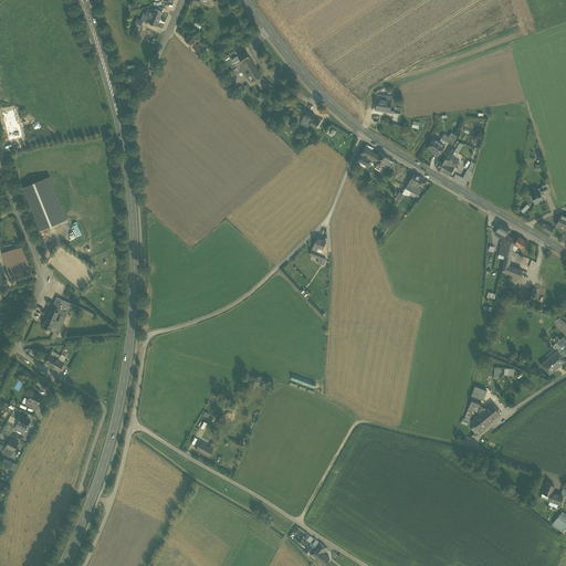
[(146,20),(148,17),(144,14),(145,11),(153,14),(154,11),(147,9),(145,9),(140,20),(142,20),(144,21),(145,19),(146,20)]
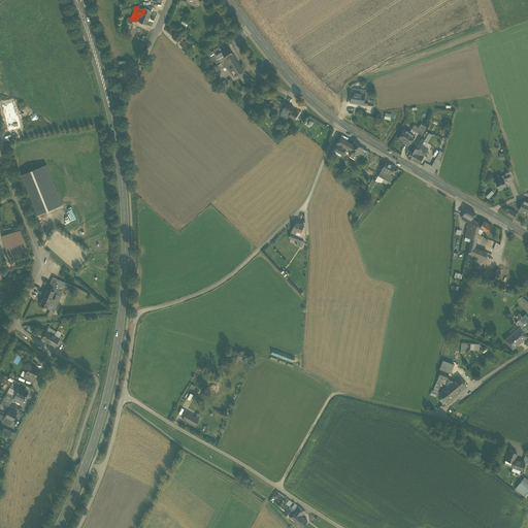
[(142,13),(141,17),(139,22),(145,24),(151,10),(144,8),(143,10),(142,13)]
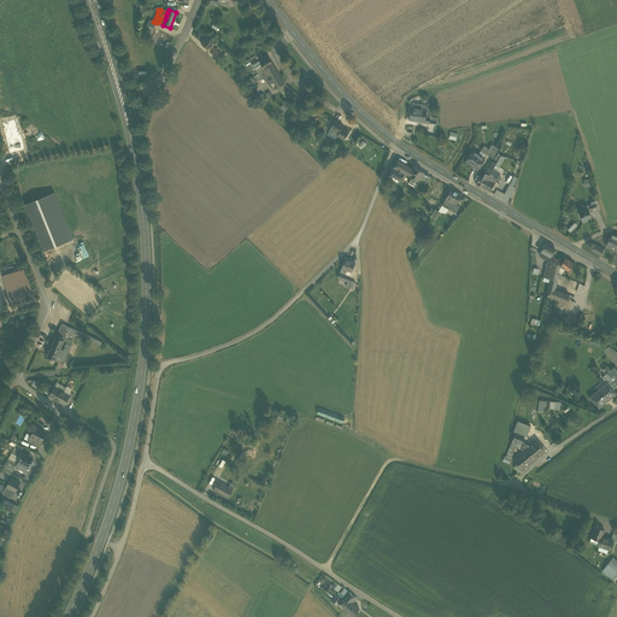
[(209,51),(216,57),(217,54),(219,52),(216,50),(212,46),(215,43),(206,36),(201,43),(209,50),(209,51)]
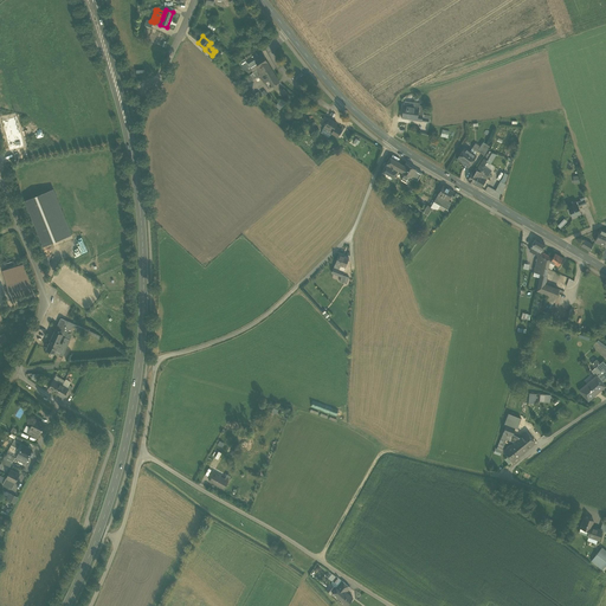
[(213,53),(218,57),(223,52),(218,47),(217,49),(213,46),(212,49),(216,51),(213,53)]
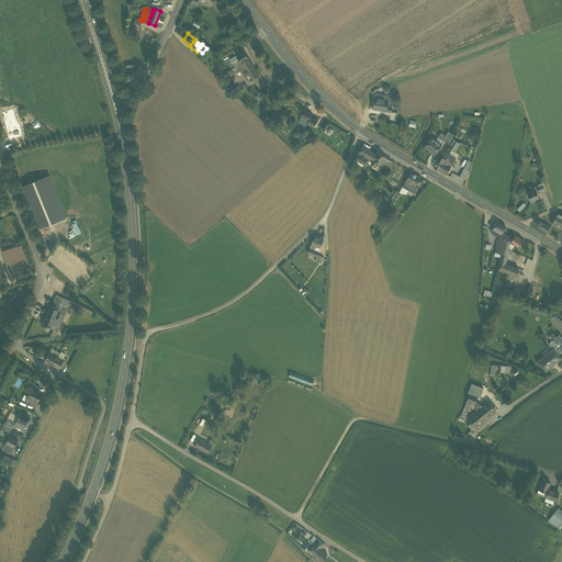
[(238,59),(239,63),(247,57),(244,52),(236,57),(238,59)]
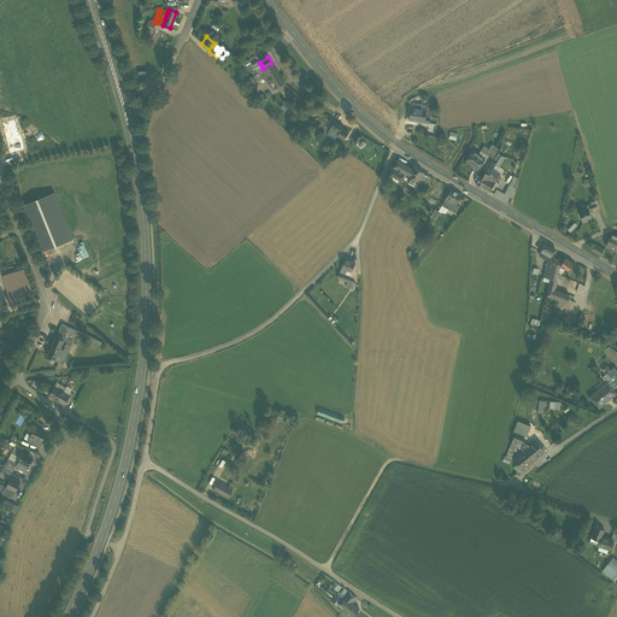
[(277,72),(271,63),(263,69),(269,77),(277,72)]
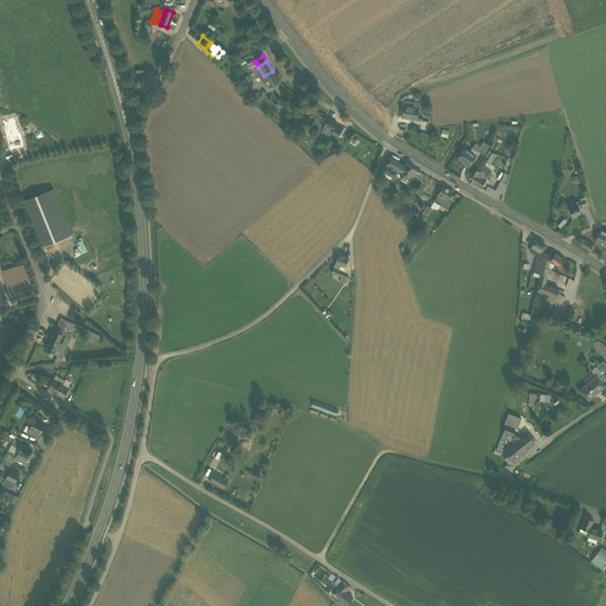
[(264,76),(258,68),(255,70),(258,76),(260,79),(262,78),(264,76)]
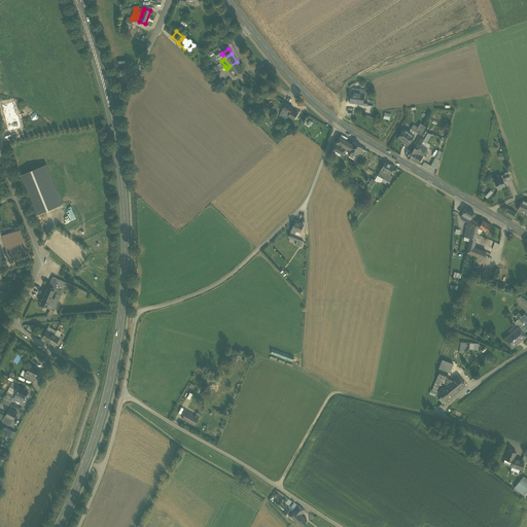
[(221,61),(219,62),(217,64),(215,66),(218,71),(224,66),(221,61)]
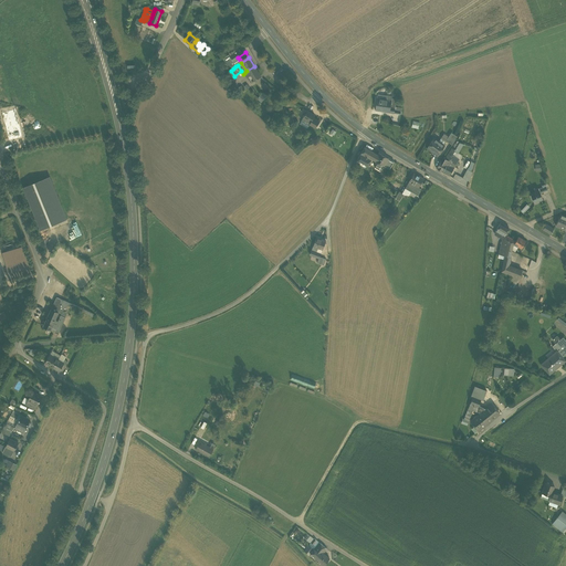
[(257,70),(254,66),(247,71),(244,73),(252,83),(252,82),(251,81),(255,77),(257,80),(260,76),(257,70)]
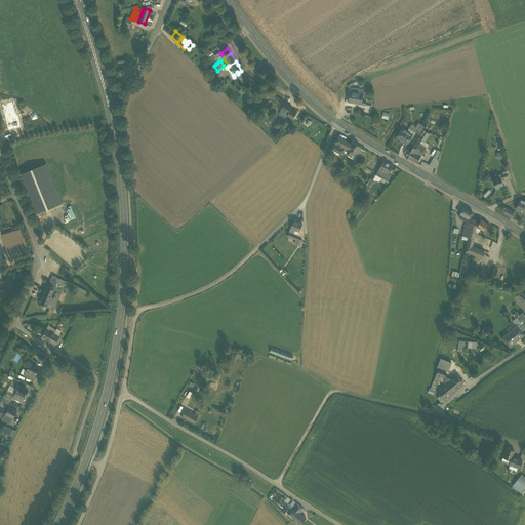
[(217,71),(214,66),(209,71),(211,74),(217,71)]
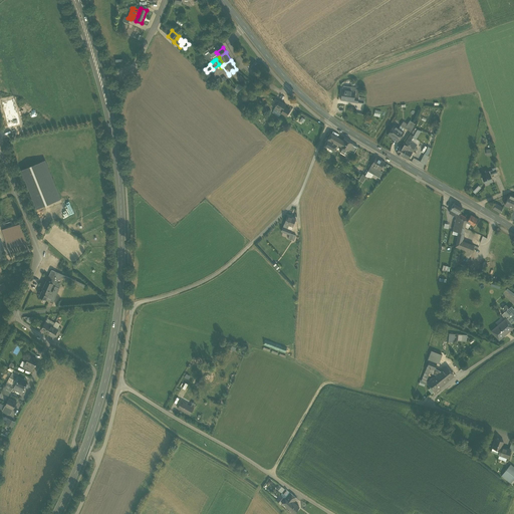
[(239,84),(233,90),(237,93),(242,87),(239,84)]
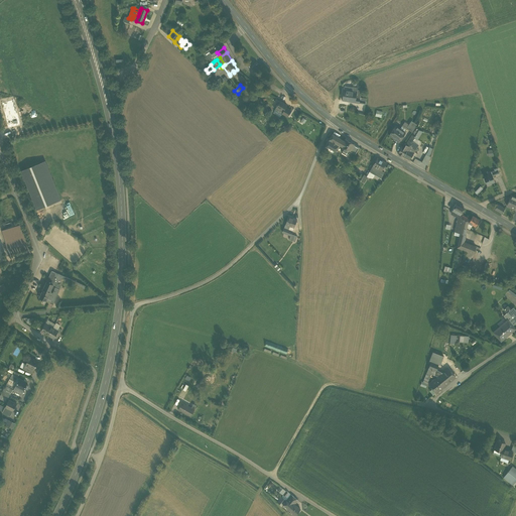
[(342,101),(355,103),(356,98),(357,90),(357,88),(344,86),(342,101)]
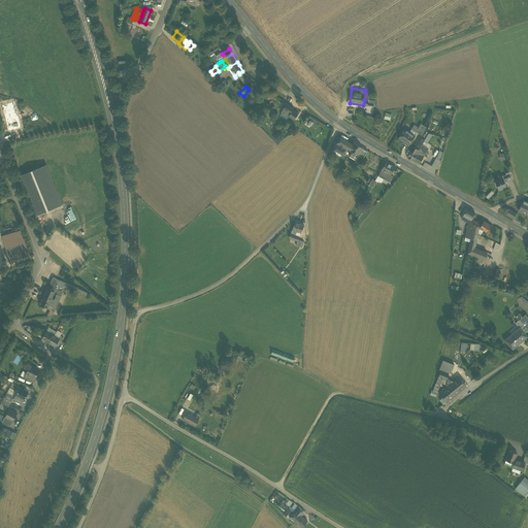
[(14,102),(2,105),(8,131),(21,128),(14,102)]
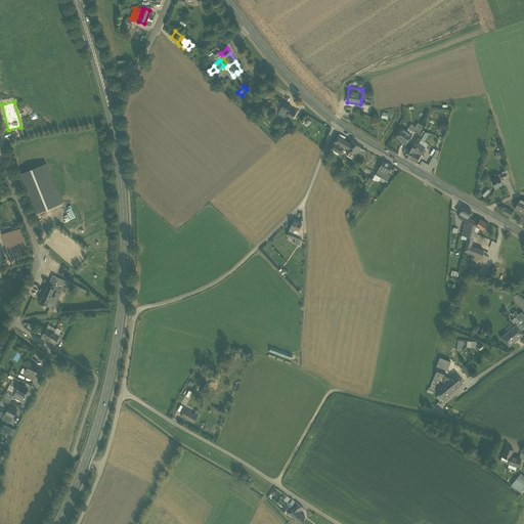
[(285,102),(280,110),(288,114),(290,108),(292,106),(285,102)]
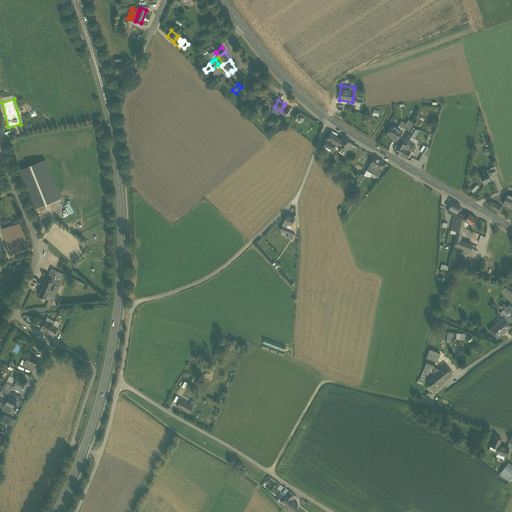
[(289,110),(283,106),(281,111),(280,112),(285,116),(289,110)]
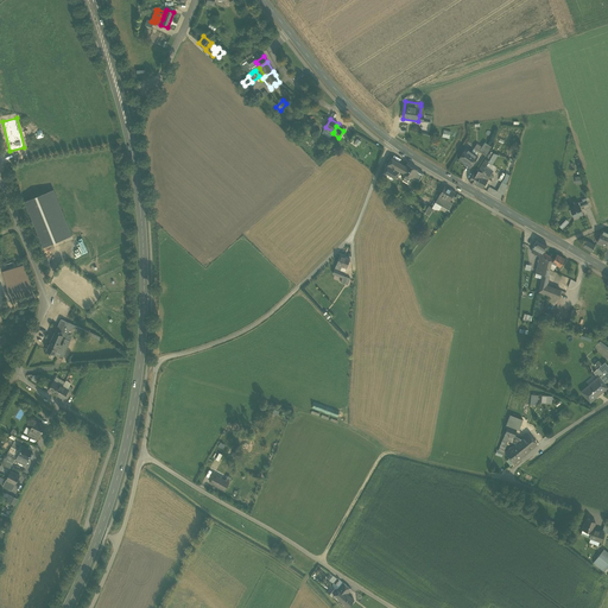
[(479,151),(486,156),(491,146),(485,143),(481,147),(479,151)]
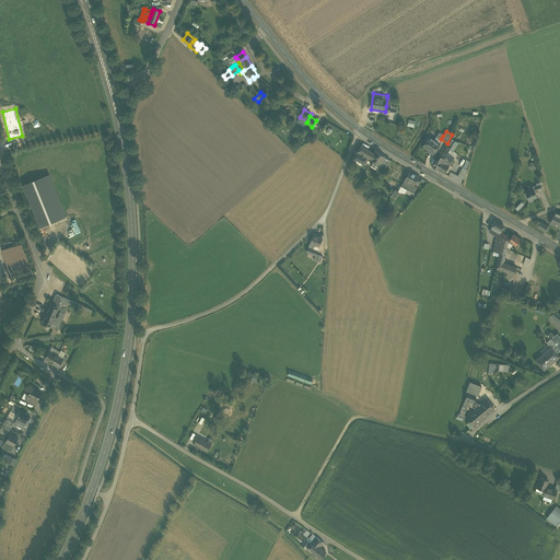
[(423,147),(432,153),(436,148),(439,143),(434,140),(429,137),(423,147)]
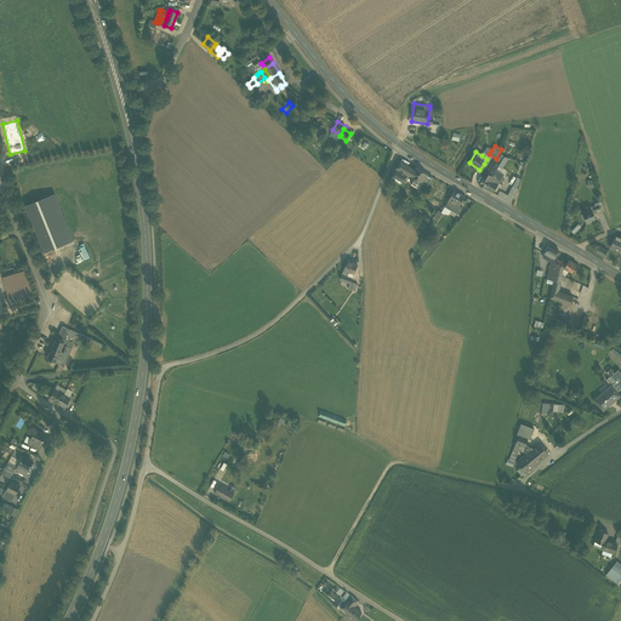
[(421,182),(426,174),(416,167),(414,170),(414,171),(409,169),(410,167),(400,161),(397,167),(396,169),(392,175),(403,182),(408,175),(415,178),(421,182)]
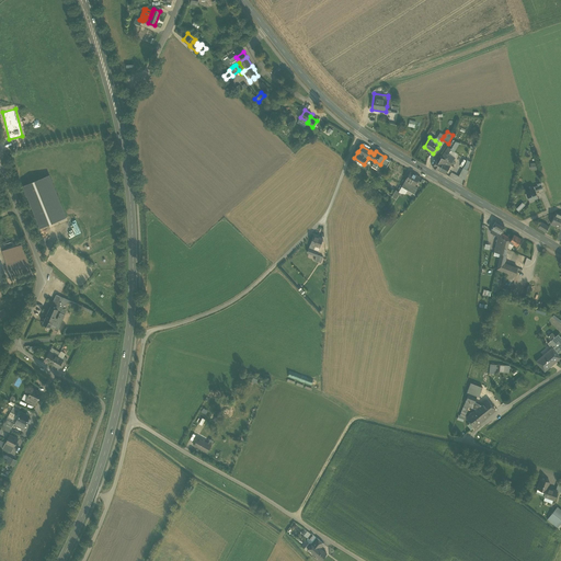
[(432,167),(438,170),(443,162),(450,149),(448,147),(444,153),(441,159),(438,158),(437,159),(436,159),(432,167)]
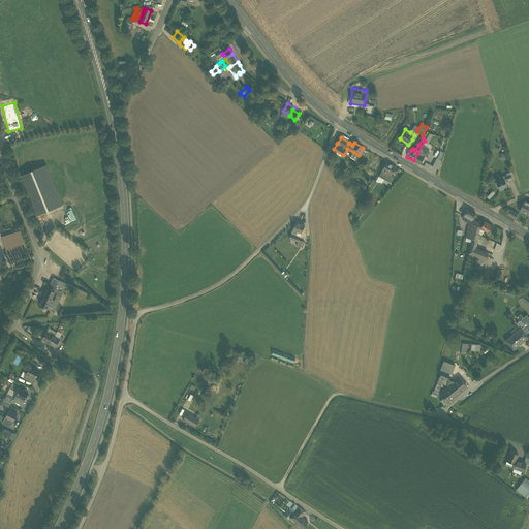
[(425,143),(419,154),(424,156),(430,146),(425,143)]
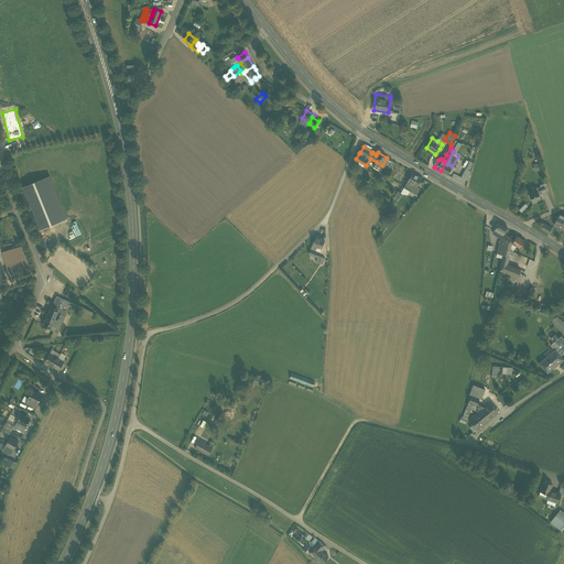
[(392,161),(387,158),(382,165),(388,169),(392,161)]
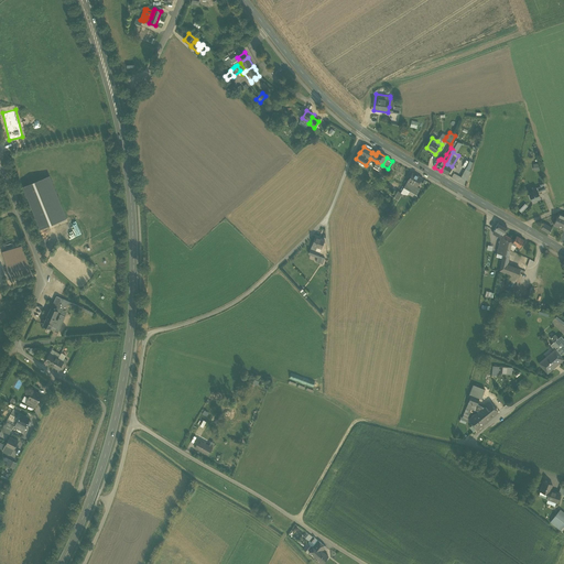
[(354,162),(365,169),(366,165),(356,159),(354,162)]
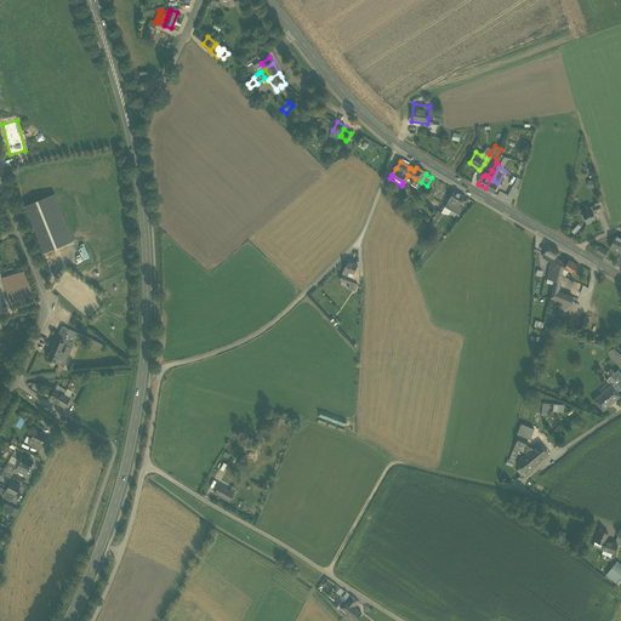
[(493,193),(497,183),(493,181),(490,180),(485,188),(493,193)]
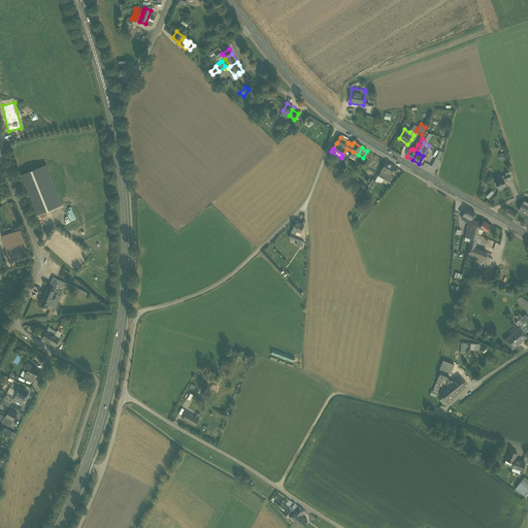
[(440,160),(436,158),(431,166),(437,169),(440,160)]
